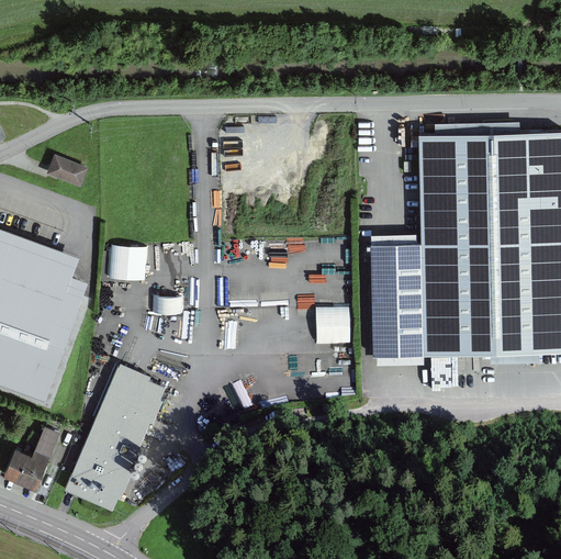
[(560,351),(560,130),(518,132),(518,123),(435,124),(435,133),(418,133),(421,243),(416,243),(371,244),(370,244),(372,355),(377,355),(377,366),(424,365),(424,357),(489,355),(489,366),(539,364),(539,353),(560,351)]
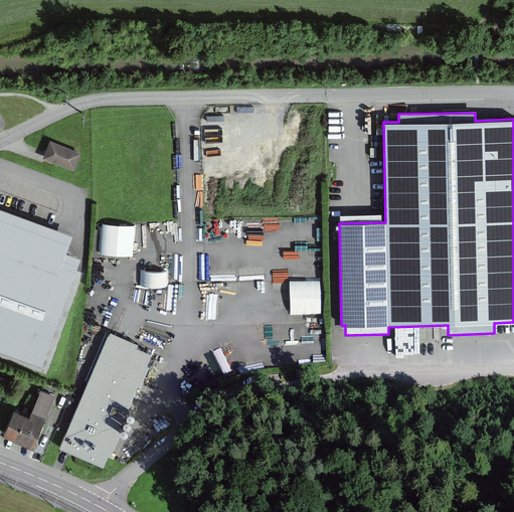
[(73,171),(80,154),(49,142),(43,158),(73,171)]
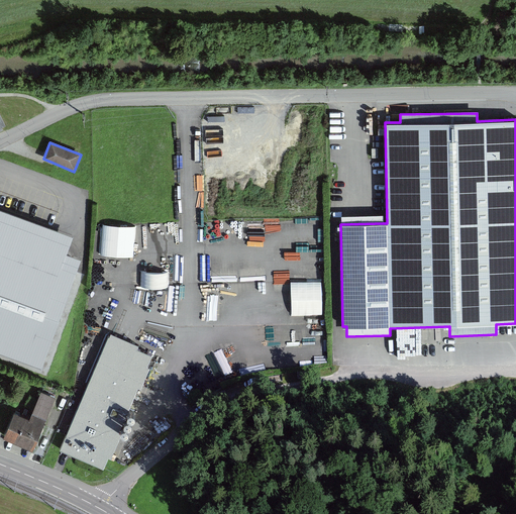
[(66,253),(72,236),(0,210),(0,352),(41,368),(81,259),(66,253)]
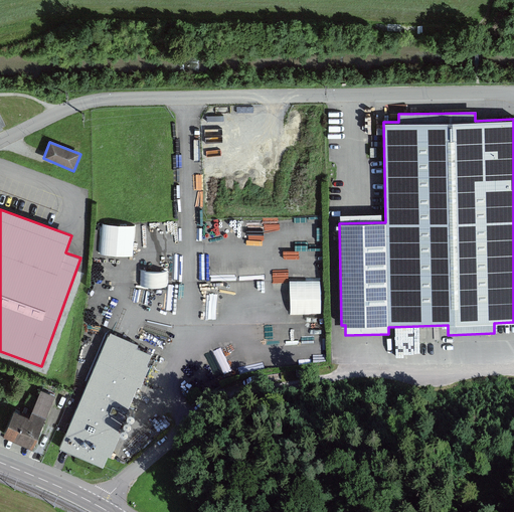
[(340,216),(340,223),(381,222),(381,215),(340,216)]
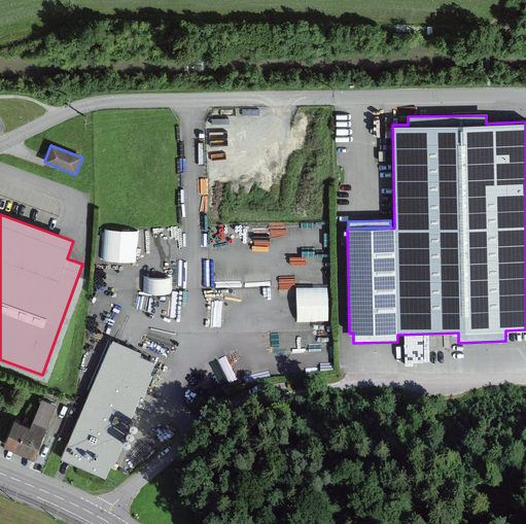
[(135,263),(136,232),(103,230),(102,262),(135,263)]
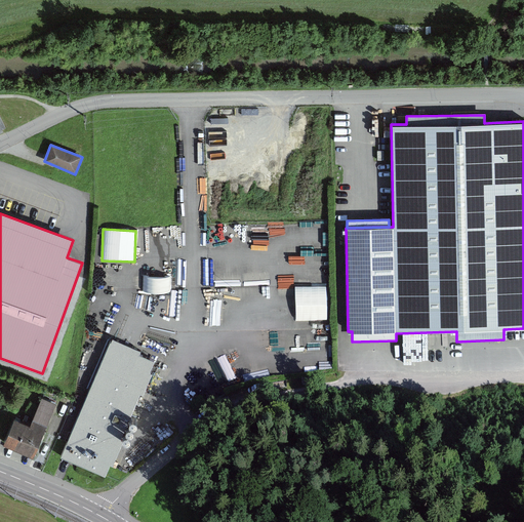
[(170,279),(143,278),(143,292),(170,293),(170,279)]
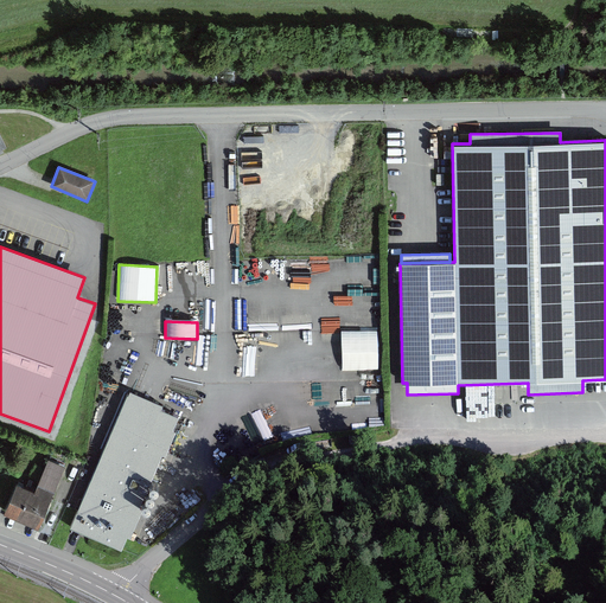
[(377,333),(342,334),(342,373),(377,372),(377,333)]
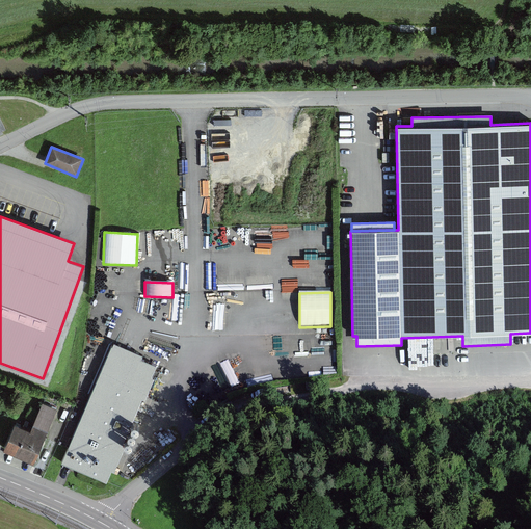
[(141,361),(142,356),(113,344),(61,465),(105,483),(110,472),(113,473),(124,448),(121,447),(141,400),(144,401),(153,380),(150,379),(155,367),(141,361)]
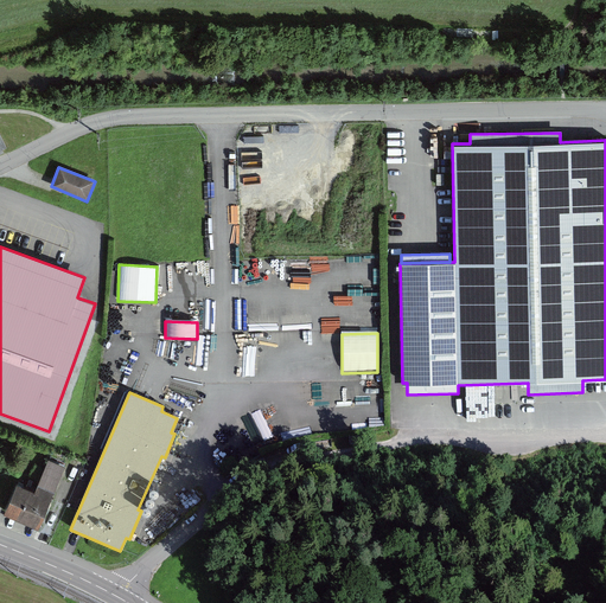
[(259,414),(243,422),(256,446),(272,437),(259,414)]
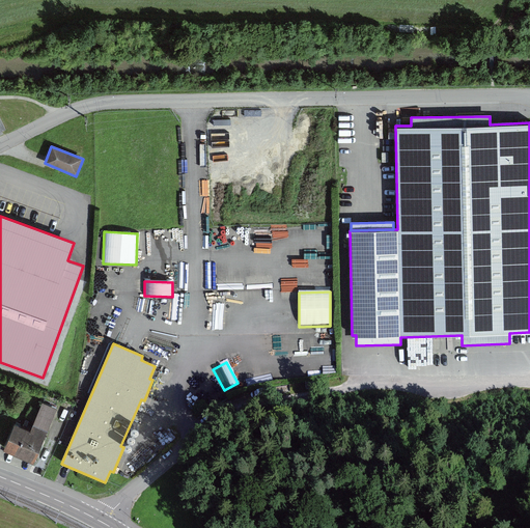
[(42,405),(29,432),(45,438),(56,411),(42,405)]
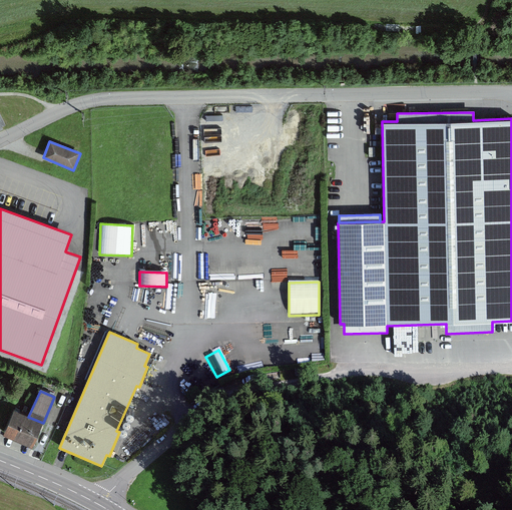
[(28,417),(13,410),(2,435),(31,448),(43,423),(28,417)]
